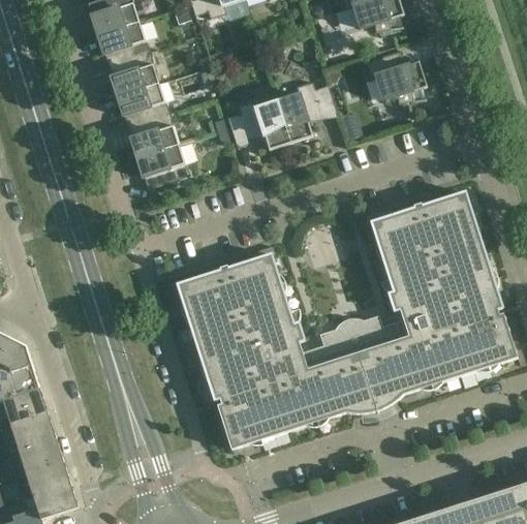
[(90,13),(96,33),(138,20),(132,0),(90,0),(87,1),(90,13)]
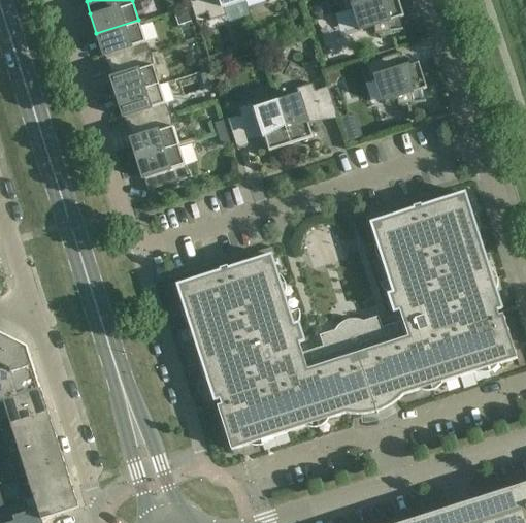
[(189,0),(193,13),(205,9),(207,17),(224,11),(222,4),(234,0),(189,0)]
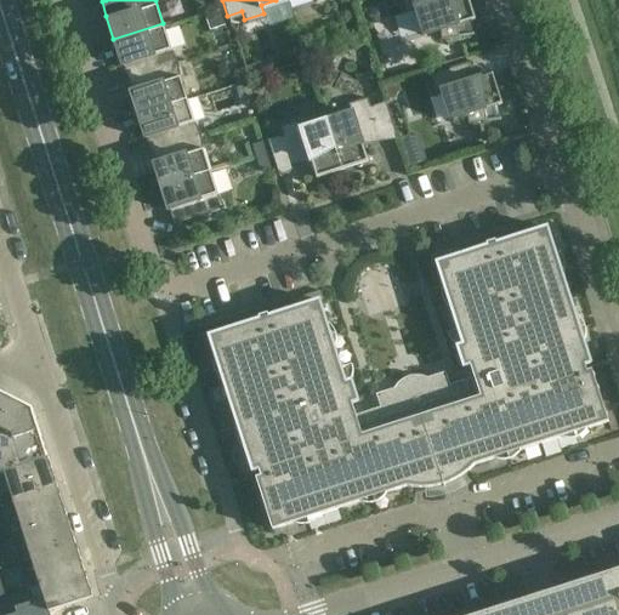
[(403,0),(404,6),(413,4),(422,32),(437,27),(439,34),(438,34),(438,35),(472,30),(471,29),(470,29),(469,17),(472,15),(467,0),(403,0)]
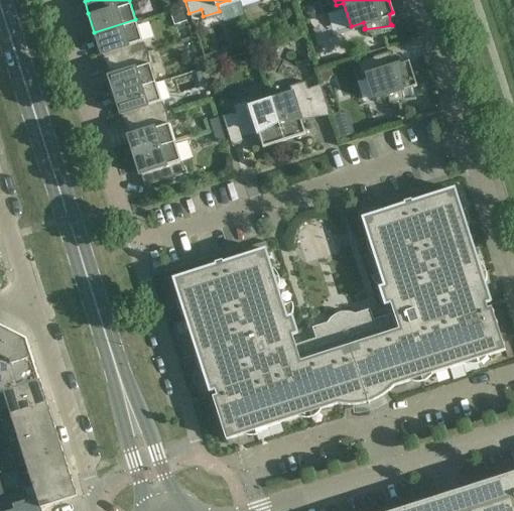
[(180,4),(167,9),(171,22),(184,17),(180,4)]
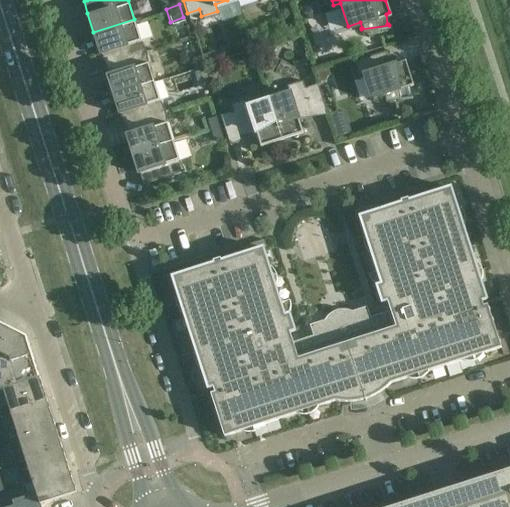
[(99,51),(103,61),(145,48),(140,38),(134,19),(93,32),(99,51)]
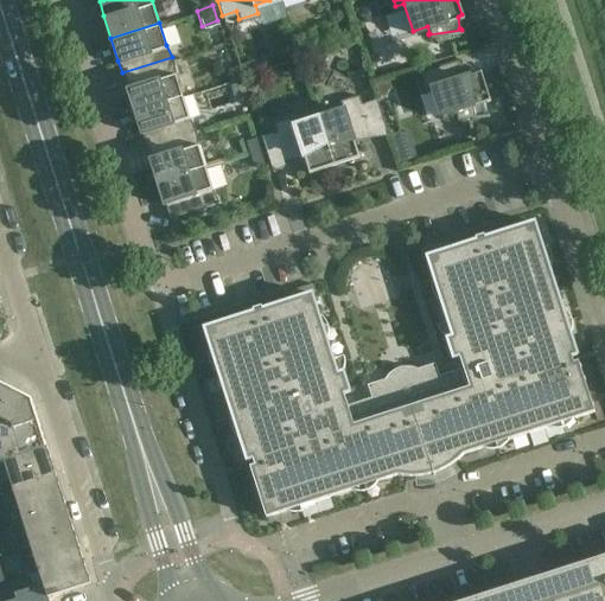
[(452,59),(459,57),(459,55),(419,69),(421,88),(430,85),(439,113),(454,108),(456,115),(454,115),(454,116),(488,113),(488,110),(485,112),(484,98),(489,97),(479,68),(462,74),(457,75),(452,59)]
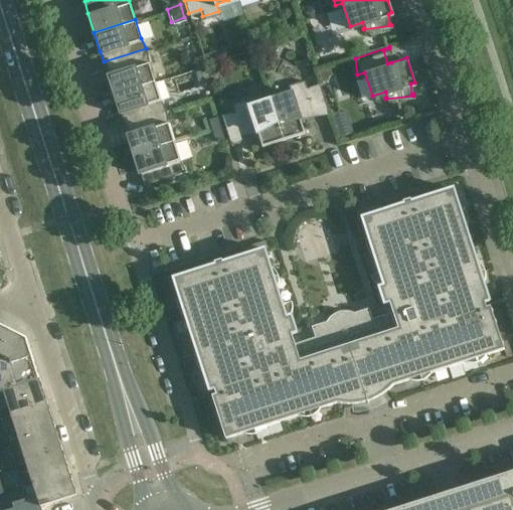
[(107,72),(113,92),(154,78),(148,59),(146,48),(104,61),(107,72)]
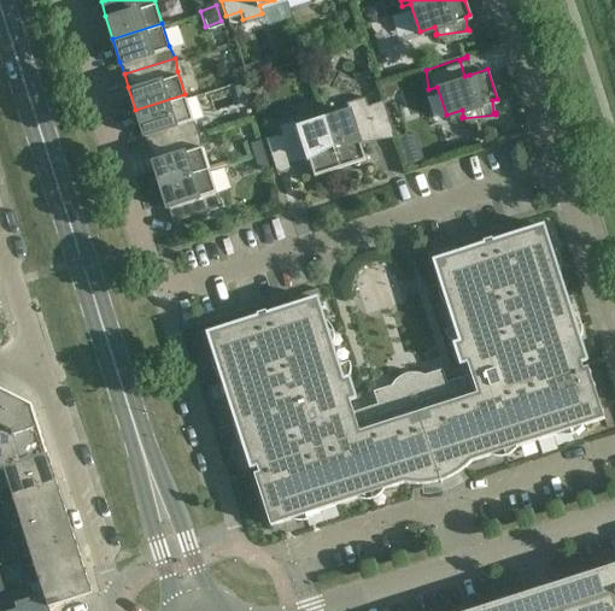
[(256,58),(241,63),(245,75),(259,70),(256,58)]
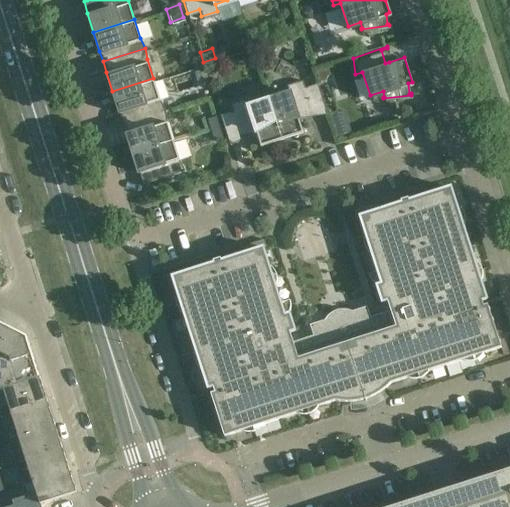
[(199,52),(190,55),(193,66),(202,64),(199,52)]
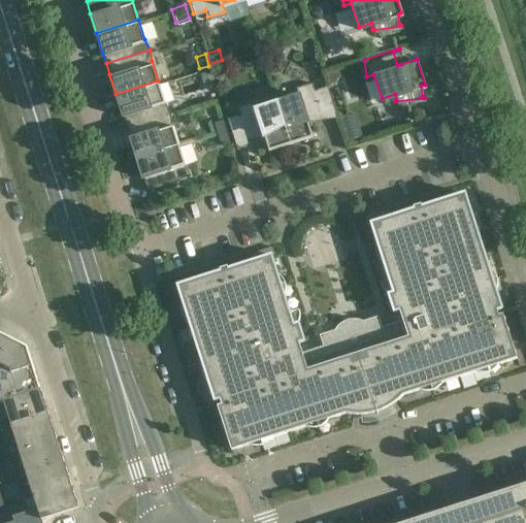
[(208,66),(199,68),(203,79),(212,77),(208,66)]
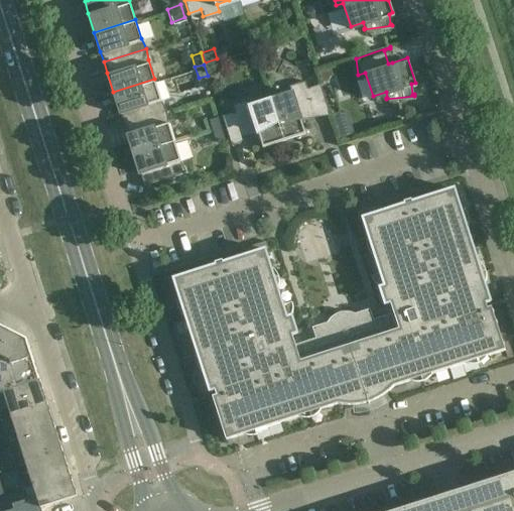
[(313,112),(327,108),(318,81),(306,85),(303,78),(287,83),(290,90),(269,97),(282,137),(303,131),(299,115),(298,112),(311,107),(313,112)]
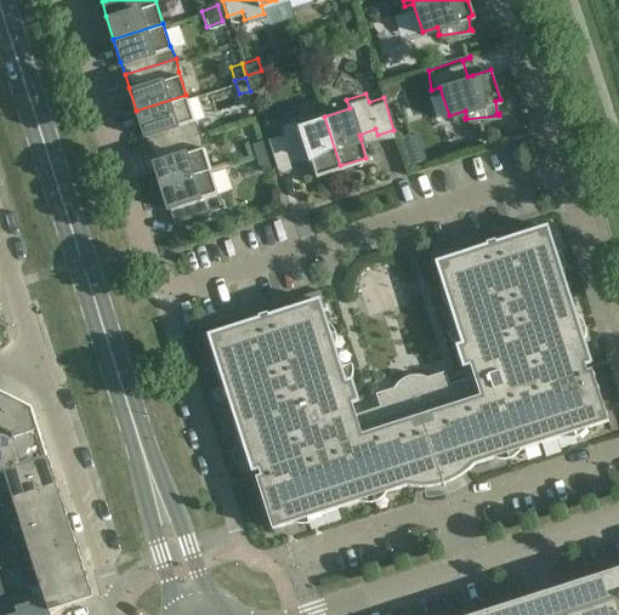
[(143,134),(148,147),(199,130),(193,118),(186,95),(136,110),(143,134)]
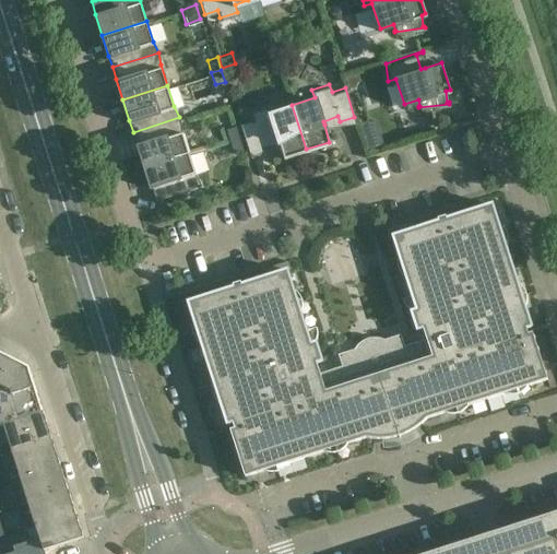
[(275,136),(277,140),(283,156),(306,149),(292,105),(270,113),(267,104),(249,109),(252,118),(239,122),(248,151),(262,146),(261,141),(275,136)]
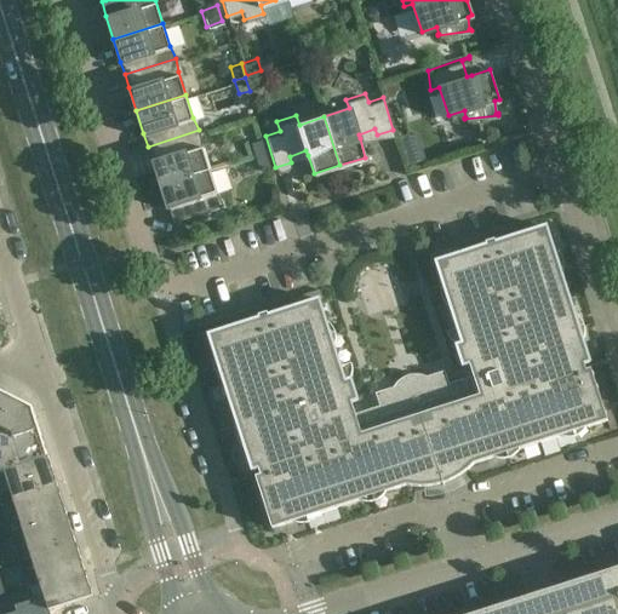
[(152,160),(159,183),(209,167),(201,144),(199,130),(148,147),(152,160)]
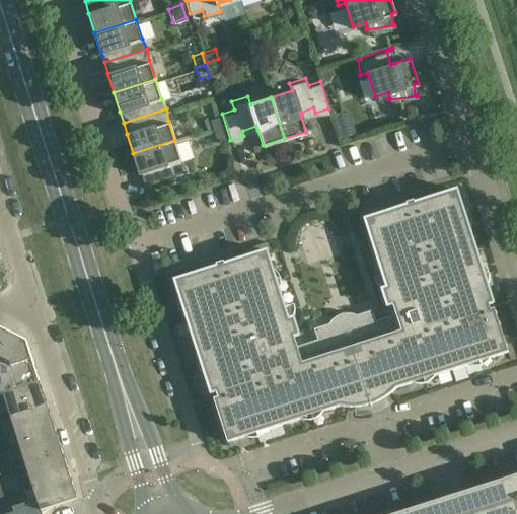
[(220,125),(217,115),(217,114),(208,117),(211,128),(220,125)]
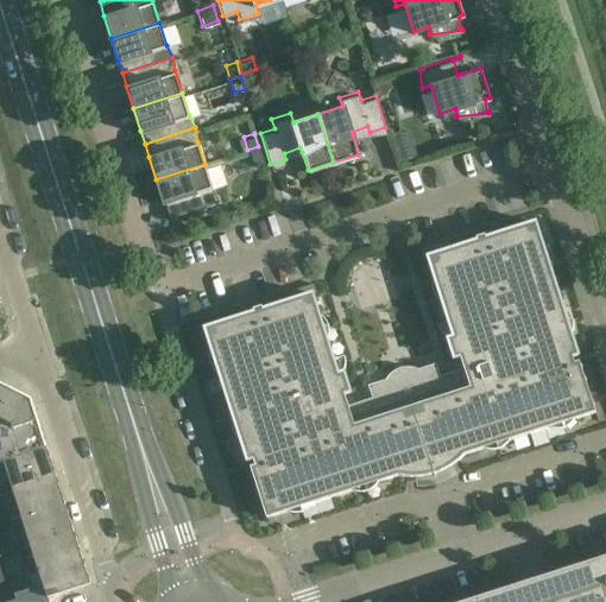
[(258,146),(247,150),(252,162),(263,159),(258,146)]
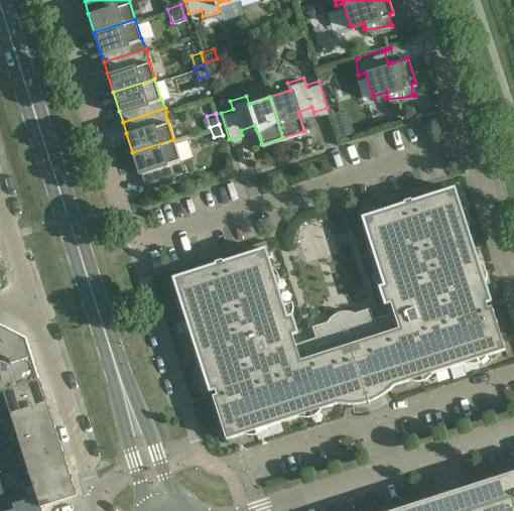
[(173,139),(132,152),(138,171),(139,170),(142,182),(184,168),(179,158),(173,139)]
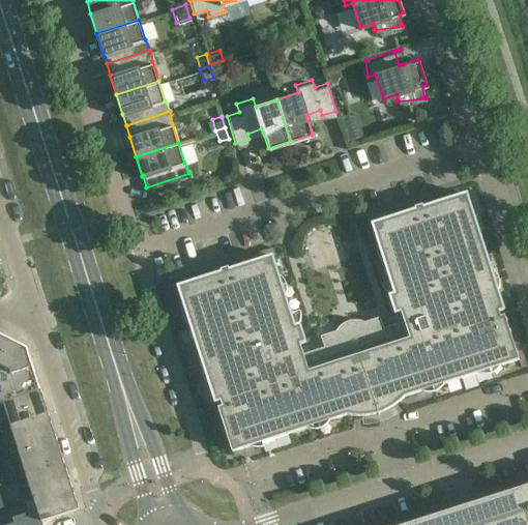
[(460,375),(475,370),(474,365),(486,360),(498,356),(500,361),(517,356),(503,312),(499,314),(497,308),(502,307),(496,289),(491,290),(488,279),(484,266),(489,264),(484,249),(478,232),(473,234),(469,222),(465,209),(470,208),(465,191),(421,204),(420,201),(413,204),(414,207),(389,214),(371,221),(376,238),(381,236),(385,249),(389,261),(384,262),(389,279),(393,291),(388,292),(393,310),(399,308),(403,318),(382,325),(378,314),(377,314),(377,315),(362,320),(361,319),(359,318),(356,318),(354,318),(352,318),(350,318),(347,319),(344,320),(342,321),(340,322),(339,324),(336,325),(335,327),(334,329),(320,333),(320,332),(319,332),(322,344),(301,351),(298,341),(303,339),(298,321),(293,323),(289,311),(284,294),(279,296),(274,284),(270,272),(275,270),(270,253),(252,259),(228,266),(227,264),(218,266),(220,269),(176,283),(182,300),(187,298),(192,311),(195,323),(189,324),(195,341),(200,357),(205,355),(209,368),(213,380),(208,381),(213,398),(213,399),(218,398),(221,403),(216,404),(216,405),(230,448),(247,443),(245,437),(259,434),(270,430),(272,435),(289,430),(304,425),(302,419),(315,415),(321,413),(327,411),(328,416),(344,412),(345,411),(352,412),(355,413),(358,413),(361,413),(363,412),(363,402),(382,396),(386,405),(389,404),(393,402),(397,399),(398,398),(403,394),(404,392),(418,388),(417,382),(422,381),(431,378),(441,375),(443,380),(460,375)]
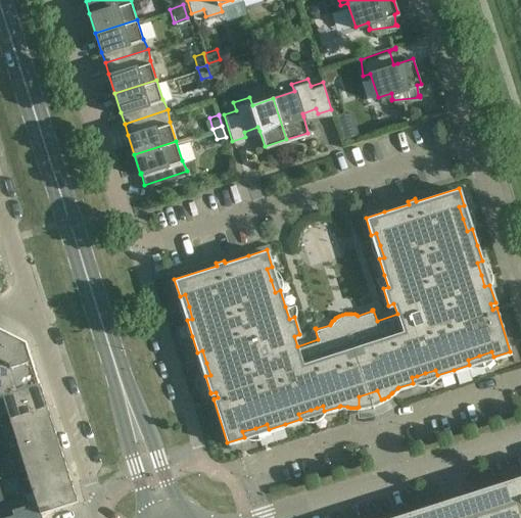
[(0,350),(10,332),(0,327),(0,350)]
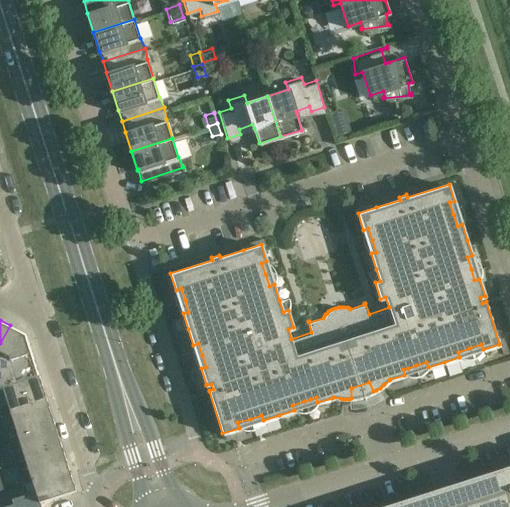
[(0,386),(1,386),(1,385),(38,374),(38,373),(37,373),(24,333),(10,325),(0,343),(0,386)]
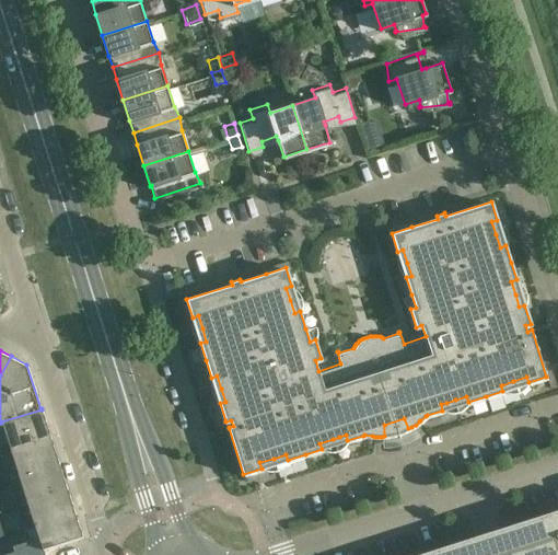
[(49,435),(46,426),(42,409),(1,421),(1,423),(9,447),(45,436),(49,435)]
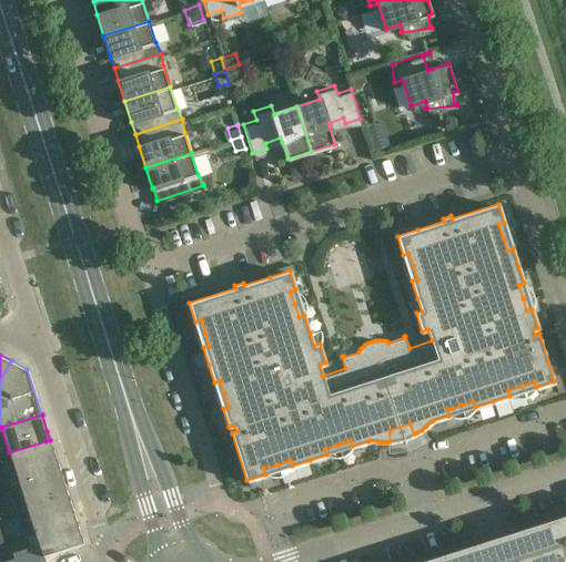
[(50,440),(46,441),(9,452),(18,478),(58,465),(50,440)]
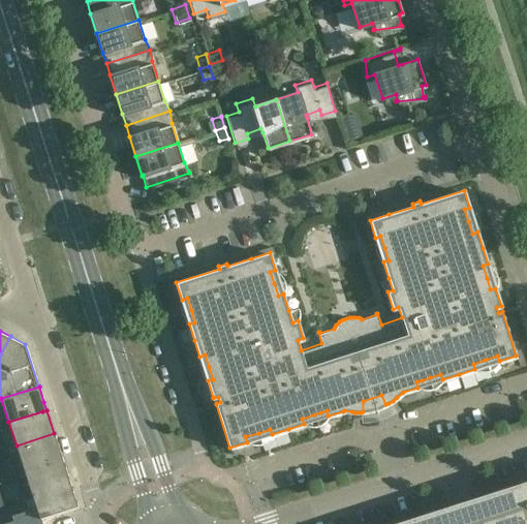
[(24,469),(58,458),(62,457),(54,433),(17,445),(24,469)]
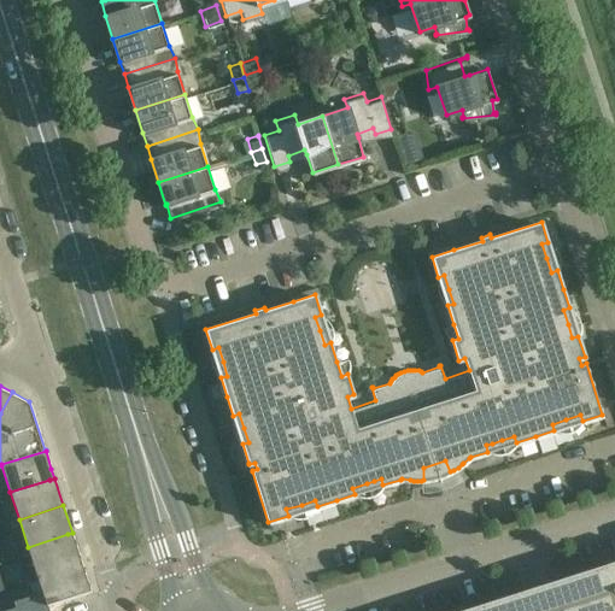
[(17,551),(25,579),(37,575),(81,560),(72,533),(68,534),(28,547),(17,551)]
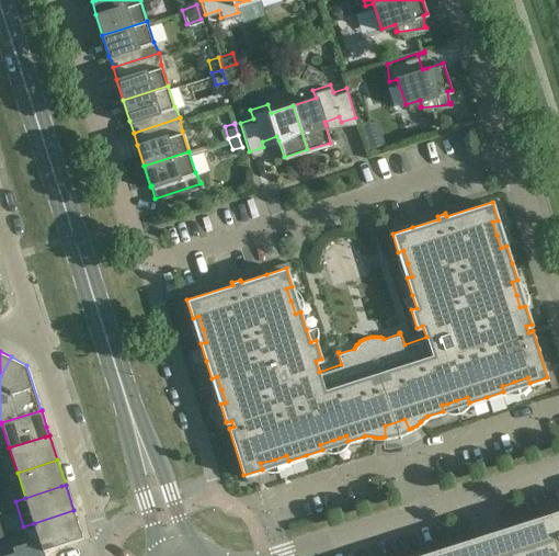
[(42,548),(78,537),(81,536),(73,510),(34,523),(38,539),(42,548)]
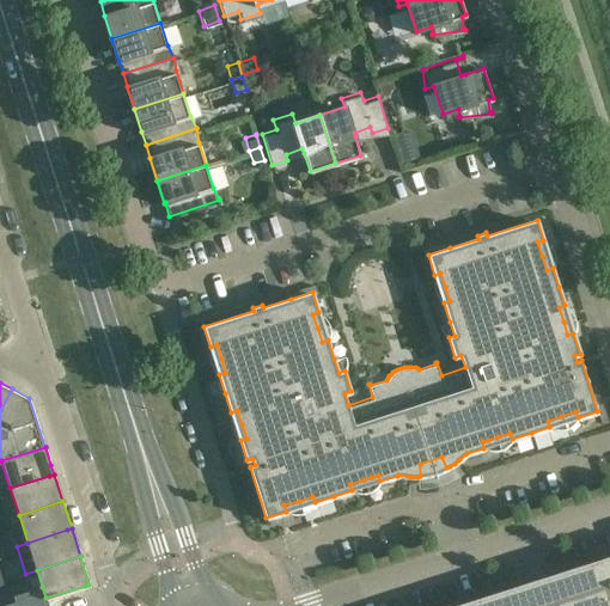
[(609,605),(609,556),(550,575),(553,585),(541,589),(537,580),(525,583),(486,595),(489,605),(486,605),(473,605),(471,600),(453,605),(609,605)]
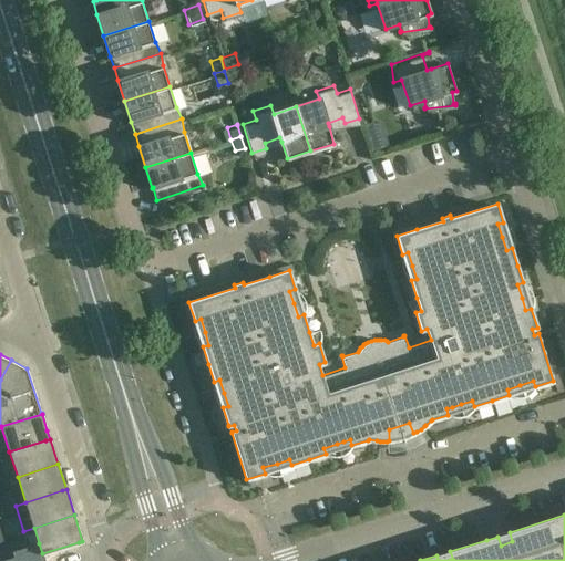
[(42,553),(39,543),(27,548),(26,546),(11,550),(13,556),(0,560),(44,560),(42,553)]
